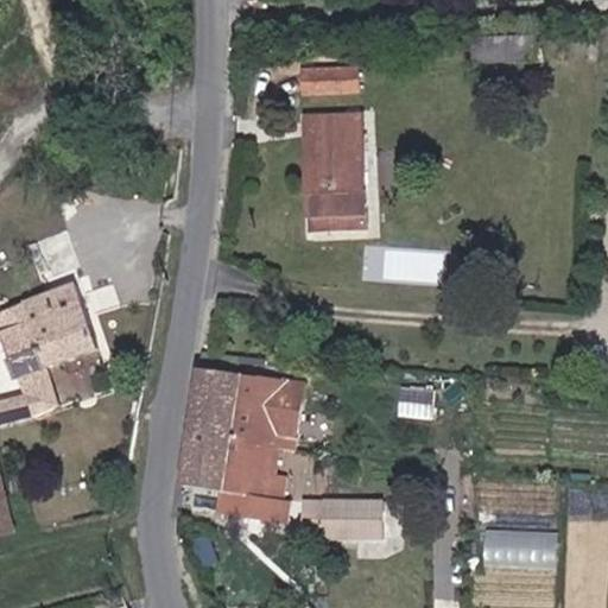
[(540,68),(539,33),(473,35),(474,67),(540,68)]
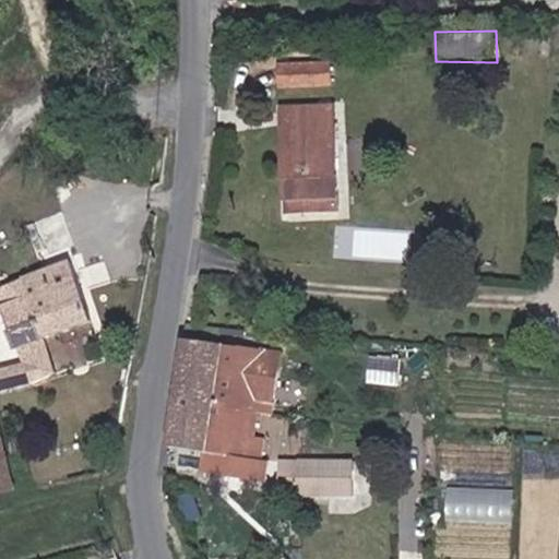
[(340,71),(285,71),(284,93),(341,94),(340,71)]
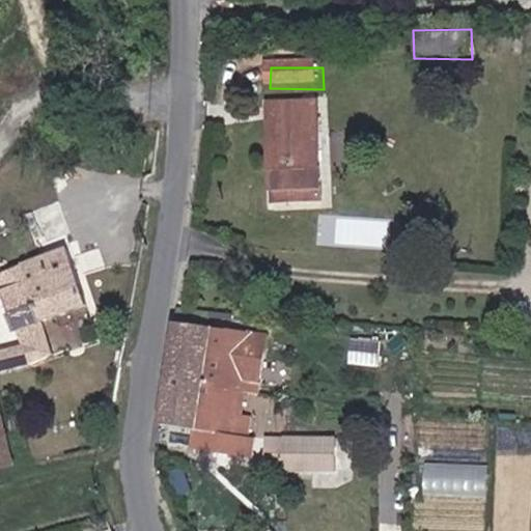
[(275,172),(330,169),(326,108),(270,109),(275,172)]
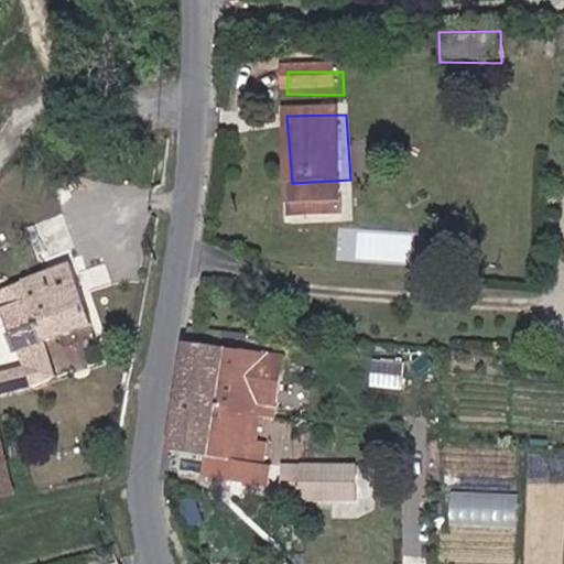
[(292,183),(294,209),(353,205),(350,180),(292,183)]
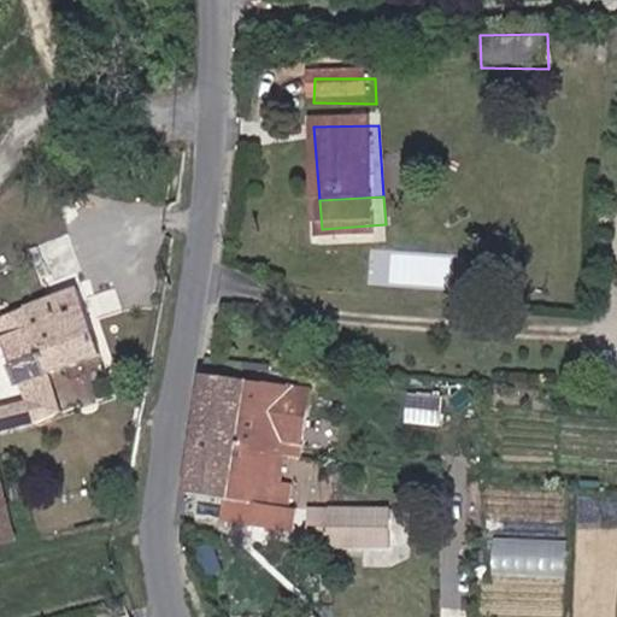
[(77,286),(25,306),(46,375),(101,357),(77,286)]
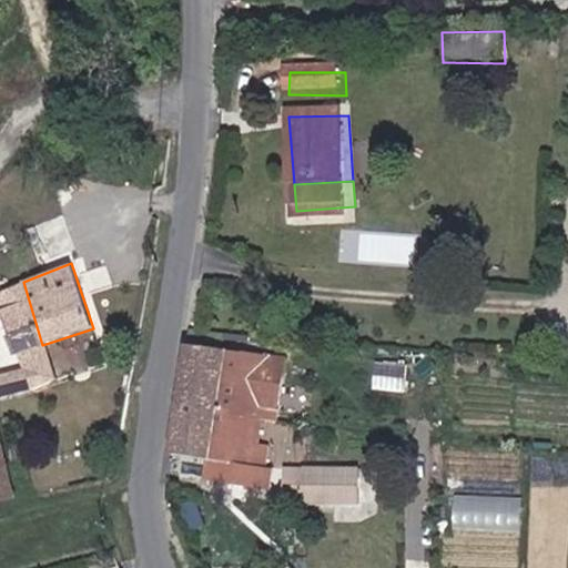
[(49,359),(42,345),(23,282),(0,287),(0,325),(13,369),(49,359)]
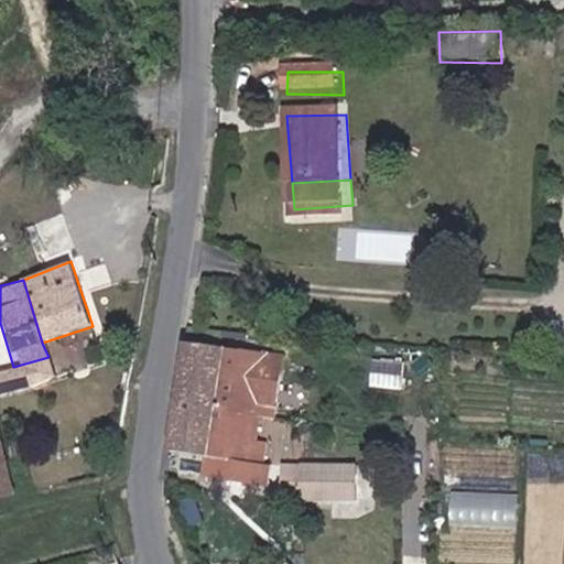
[(196,339),(185,451),(184,474),(220,478),(218,495),(274,501),(277,459),(289,458),(297,377),(278,375),(279,349),(234,346),(235,331),(212,326),(197,324),(196,339)]
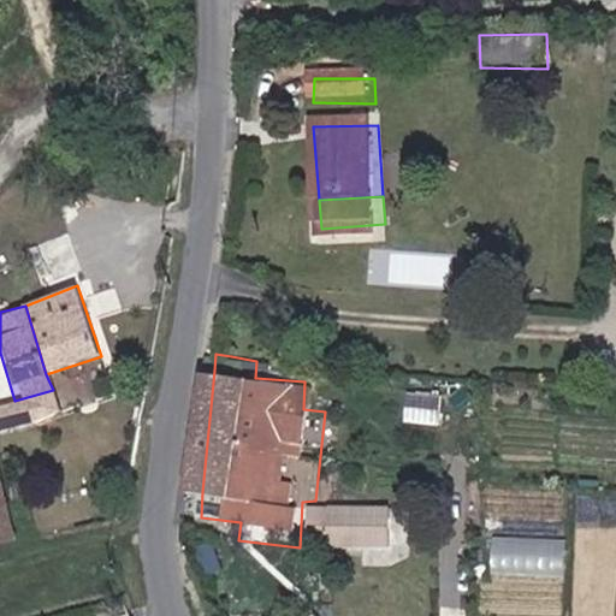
[(0,432),(60,415),(53,390),(15,401),(0,404),(0,432)]
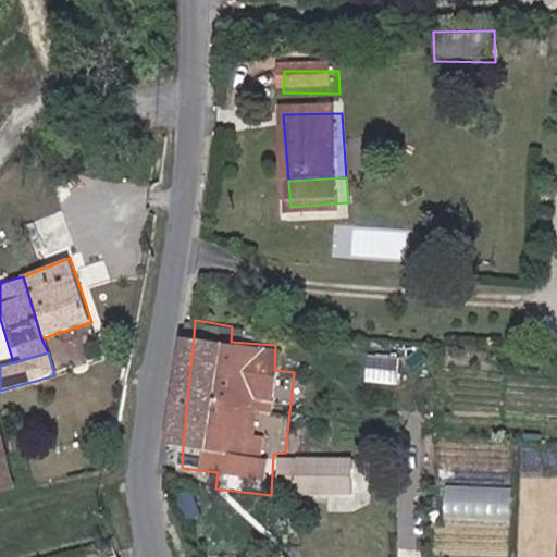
[(0,486),(13,483),(0,436),(0,486)]
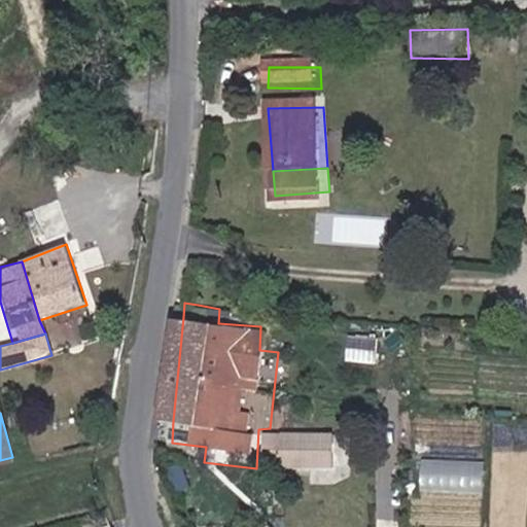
[(302,485),(359,490),(362,459),(304,456),(302,485)]
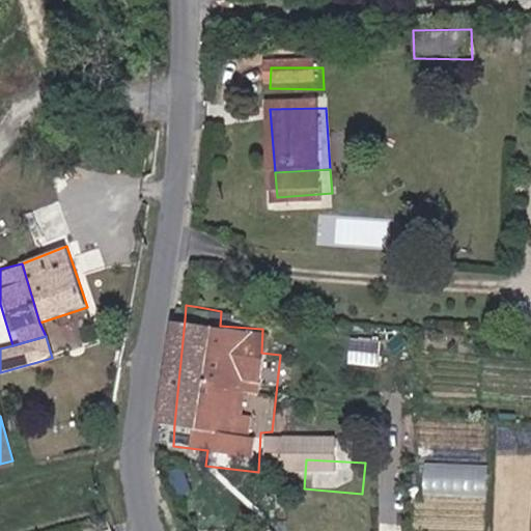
[(490,496),(492,465),(420,460),(418,492),(490,496)]
